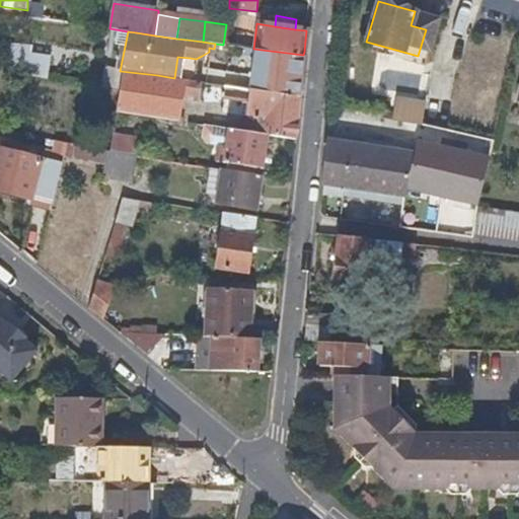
[(9,47),(8,70),(17,72),(20,48),(9,47)]
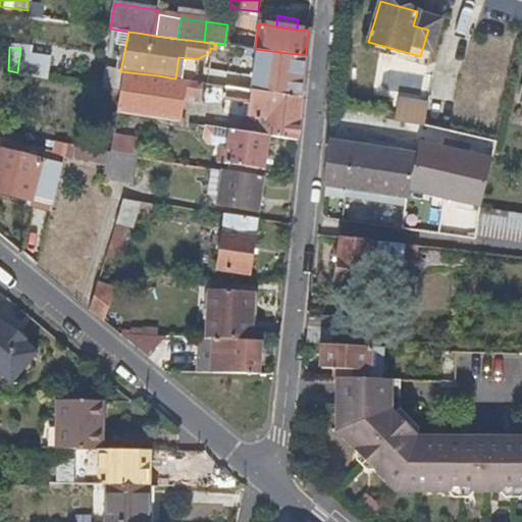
[(248,48),(243,47),(242,56),(253,58),(249,89),(265,91),(301,96),(305,55),(255,49),(248,48)]
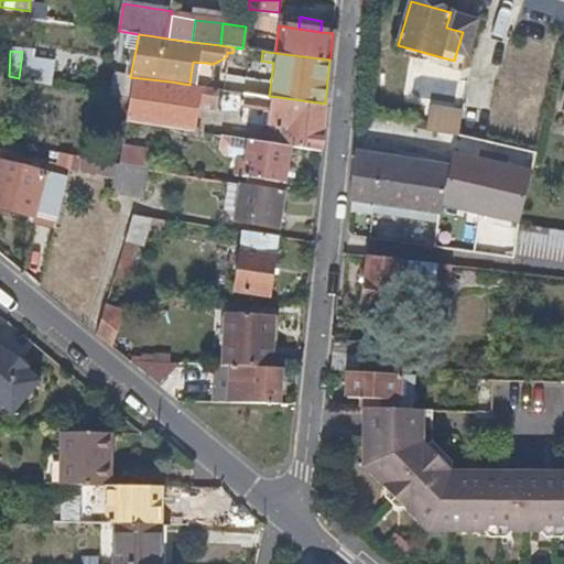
[(204,86),(206,63),(193,62),(190,85),(197,86),(201,86),(204,86)]
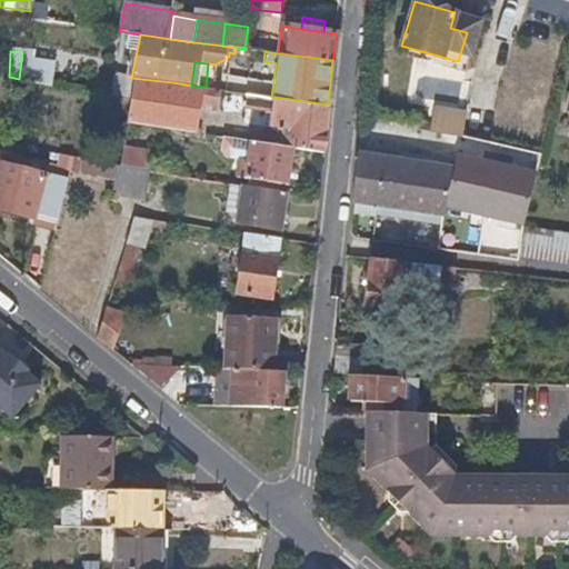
[(199,87),(191,86),(172,82),(131,78),(128,96),(128,99),(123,121),(177,130),(192,132),(197,100),(199,87)]
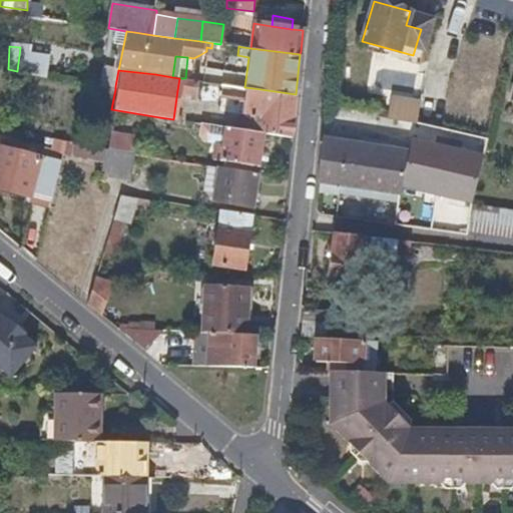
[(195,80),(185,78),(182,78),(179,78),(177,90),(193,93),(195,80)]
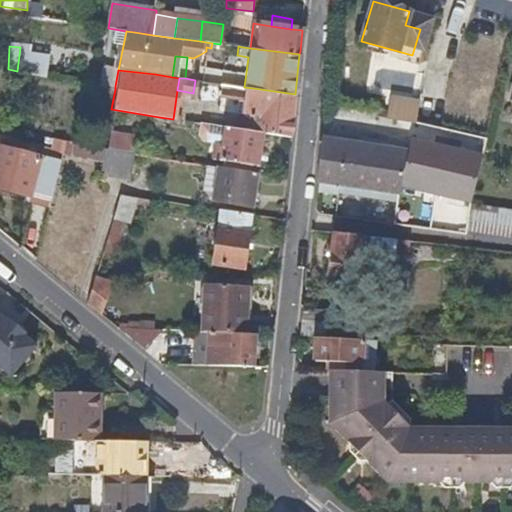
[(260,89),(244,87),(220,84),(218,97),(241,100),(241,112),(253,114),(251,131),(253,131),(262,133),(291,138),(293,112),(295,94),(260,89)]
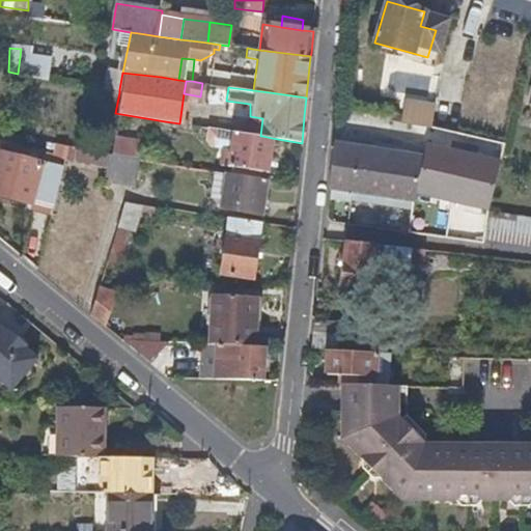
[(406,94),(399,118),(401,119),(429,126),(435,107),(436,102),(406,94)]
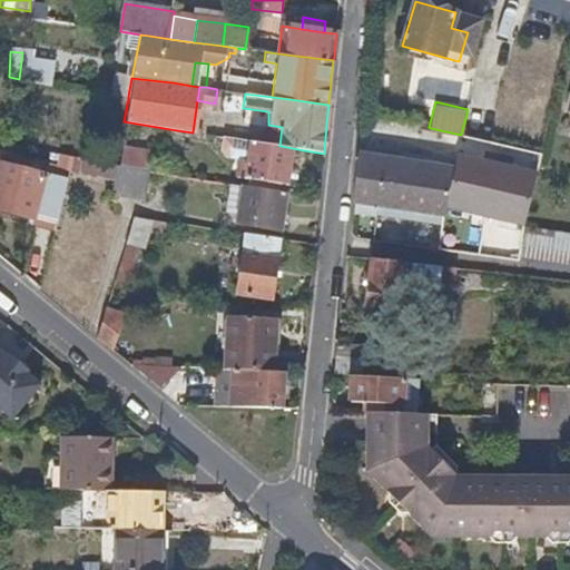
[(416,125),(410,164),(423,166),(452,170),(455,158),(458,149),(461,135),(431,128),(429,127),(416,125)]
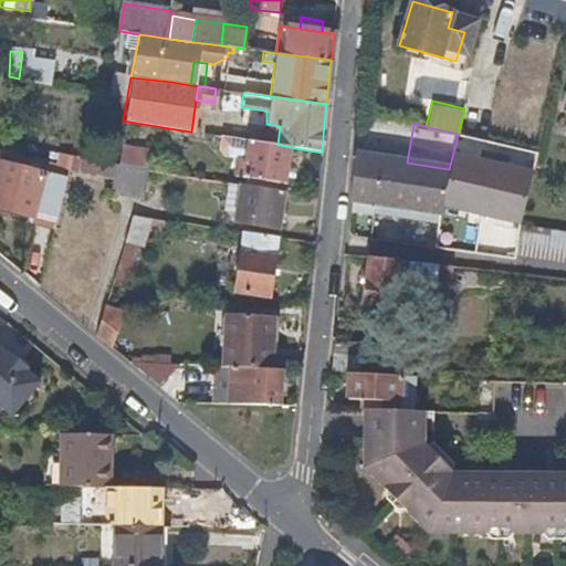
[(280,145),(278,145),(245,140),(239,176),(244,177),(243,184),(279,189),(280,189),(280,182),(283,182),(290,147),(280,145)]
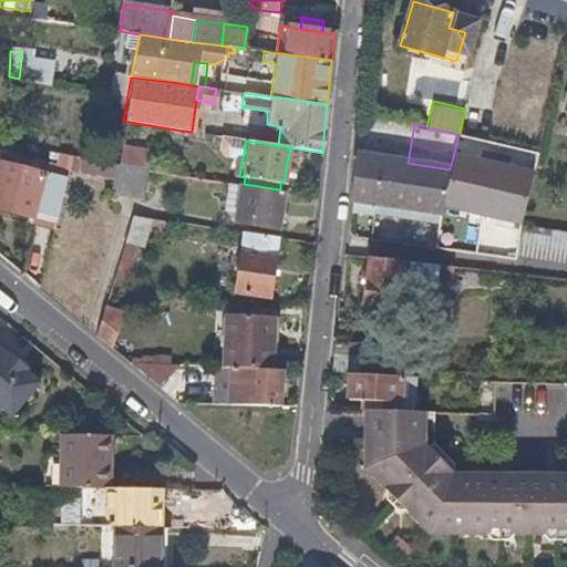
[(481,222),(519,228),(519,226),(533,175),(536,163),(480,153),(455,148),(453,157),(450,169),(442,202),(440,215),(481,222)]
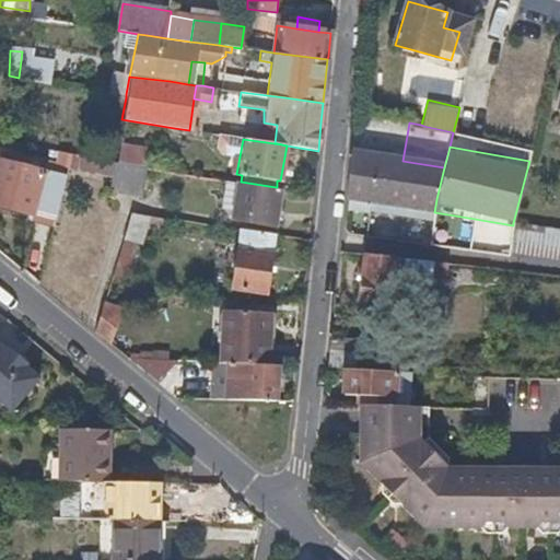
[(347,176),(345,199),(352,200),(370,202),(375,203),(420,210),(434,212),(436,199),(444,167),(416,163),(403,161),(393,160),(350,153),(347,176)]
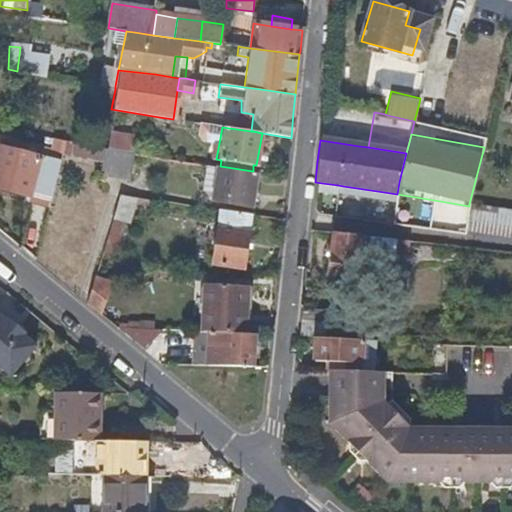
[(29,192),(49,197),(52,187),(57,161),(0,148),(0,190),(27,197),(29,192)]
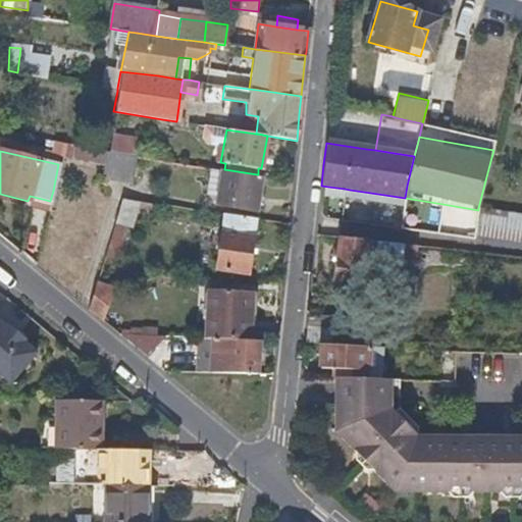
[(132,184),(137,156),(133,155),(108,152),(103,178),(132,184)]
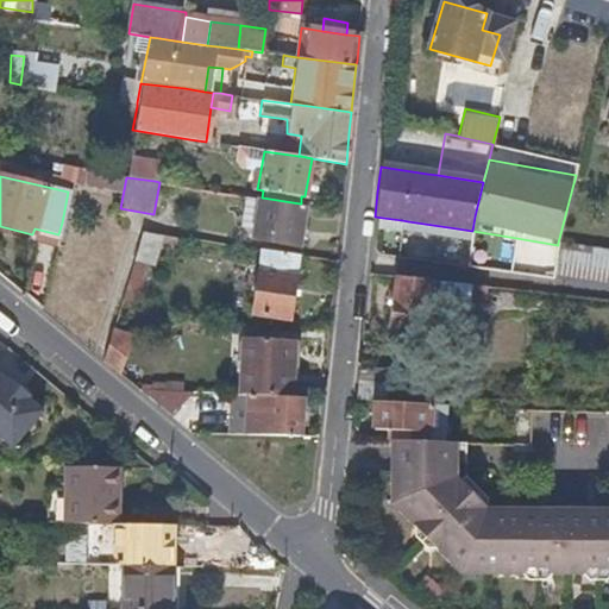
[(297,243),(305,205),(301,203),(300,203),(262,198),(256,198),(252,237),(297,243)]
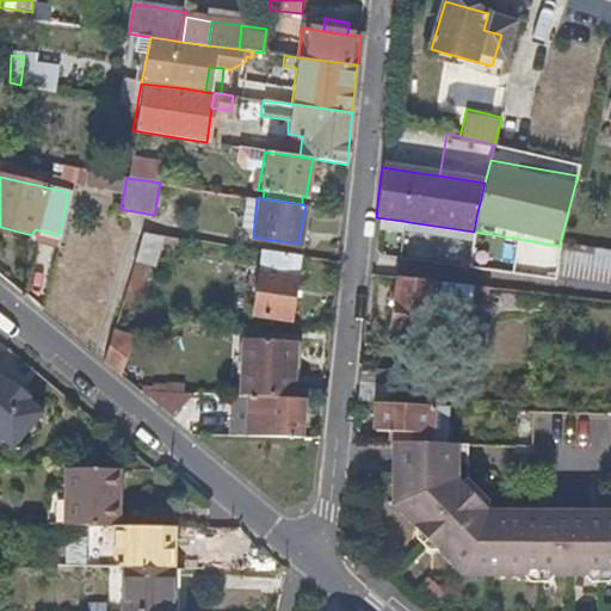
[(409,222),(403,221),(397,261),(417,264),(491,273),(525,278),(551,282),(560,246),(518,239),(474,232),(458,229),(409,222)]
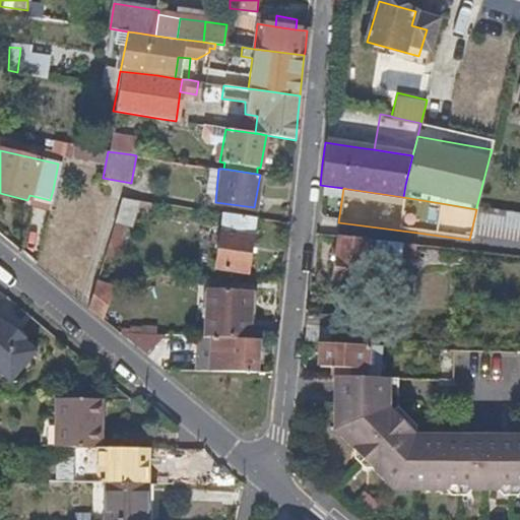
[(121,198),(114,219),(142,228),(149,202),(121,198)]
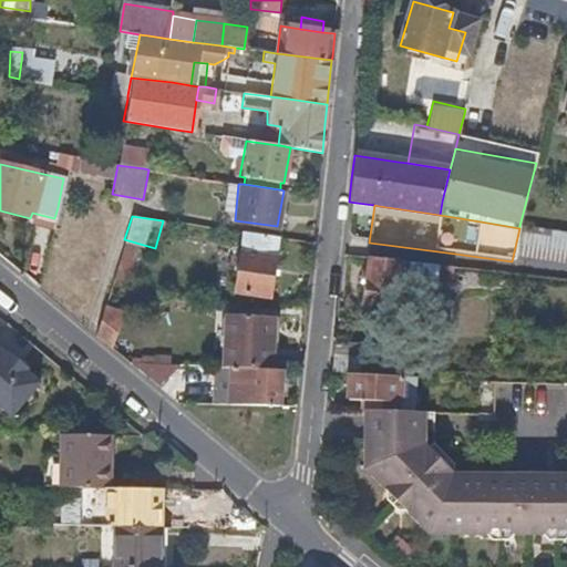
[(238,257),(236,277),(235,290),(267,295),(269,280),(275,235),(241,230),(238,257)]
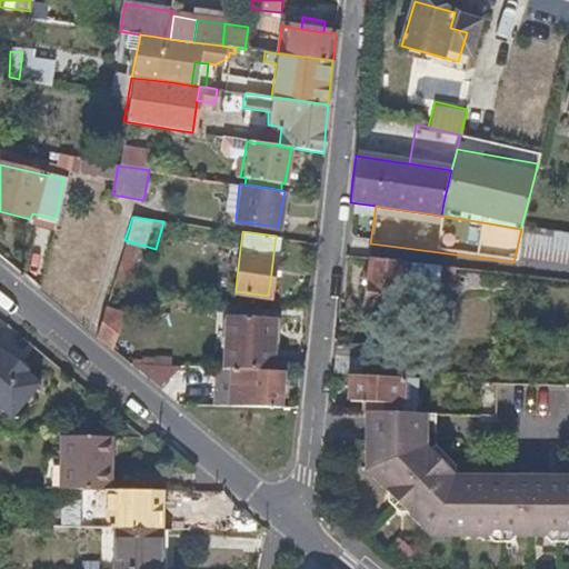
[(568,235),(522,231),(519,263),(568,267),(568,235)]
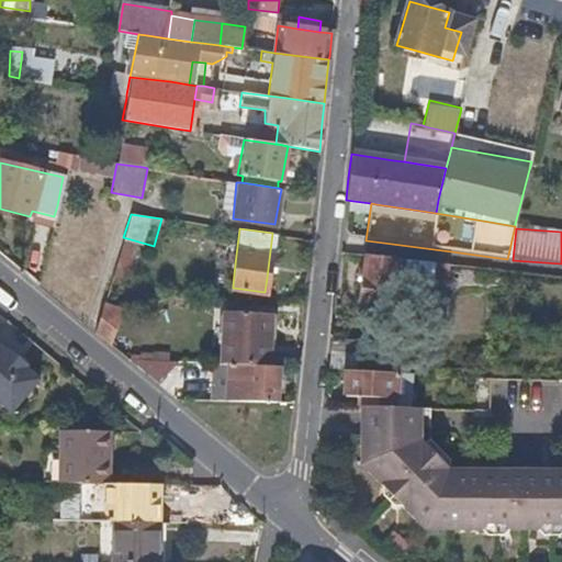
[(130,279),(134,247),(121,245),(116,277),(130,279)]
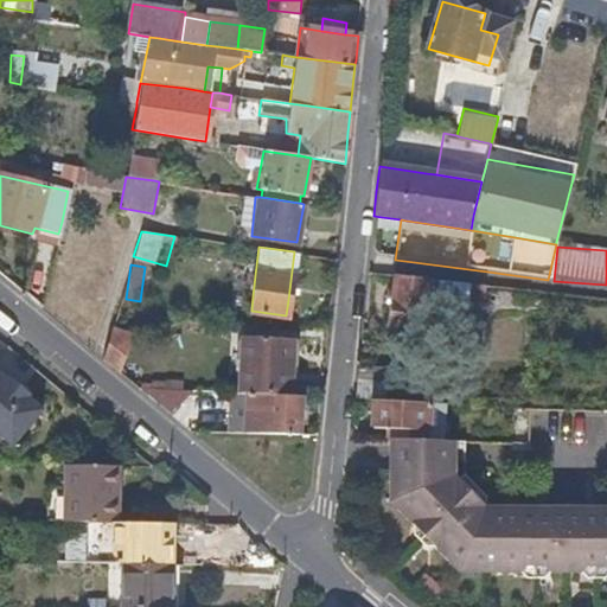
[(438,299),(440,300),(487,305),(490,291),(481,289),(427,283),(398,280),(396,298),(394,326),(423,328),(425,312),(429,311),(432,289),(438,289),(438,299)]
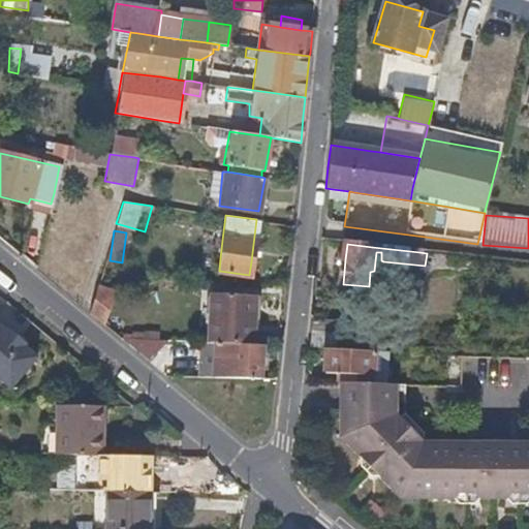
[(93,300),(89,313),(95,317),(103,324),(114,290),(97,285),(93,300)]
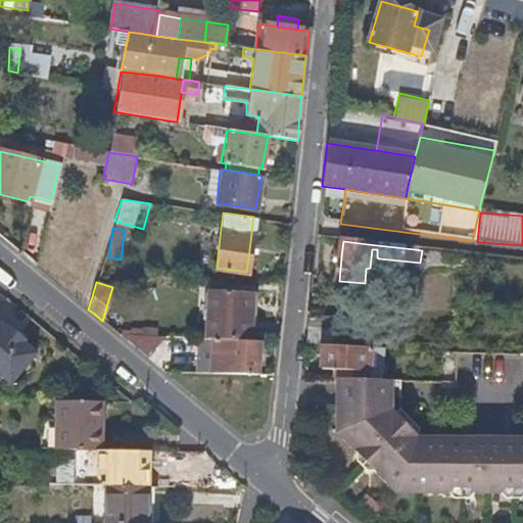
[(209,290),(205,339),(210,339),(237,340),(251,340),(253,292),(209,290)]
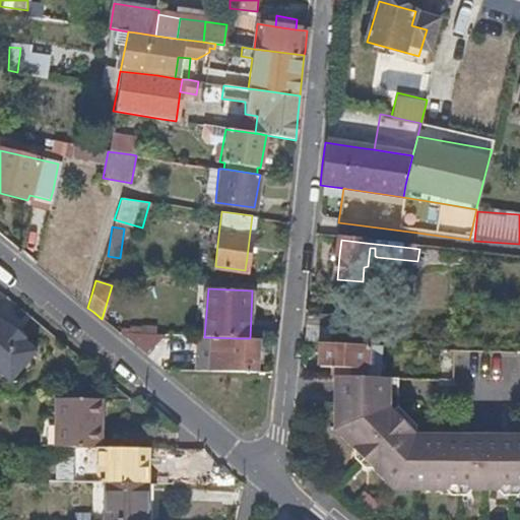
[(307,321),(305,344),(322,344),(368,347),(370,325),(337,321),(337,318),(307,315),(307,321)]
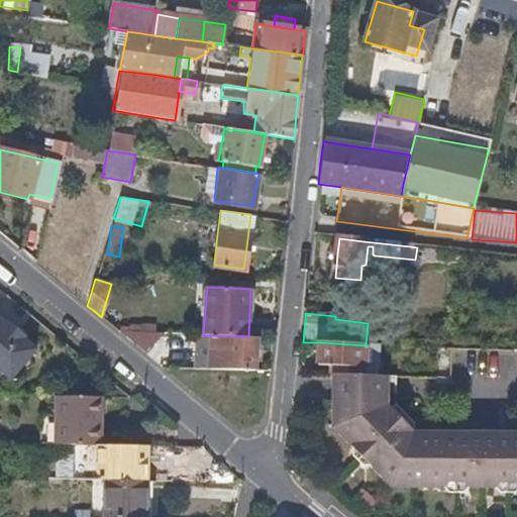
[(27,335),(9,320),(7,322),(0,316),(0,368),(12,379),(37,348),(26,338),(27,335)]
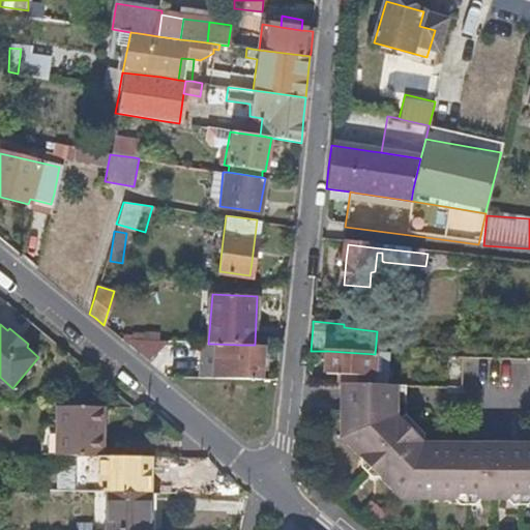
[(144,342),(121,341),(143,357),(144,342)]
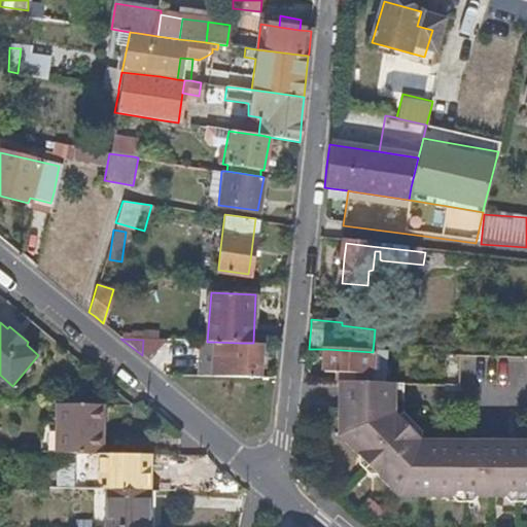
[(181,362),(180,375),(200,375),(239,376),(258,377),(259,343),(253,343),(239,343),(212,342),(212,362),(181,362)]
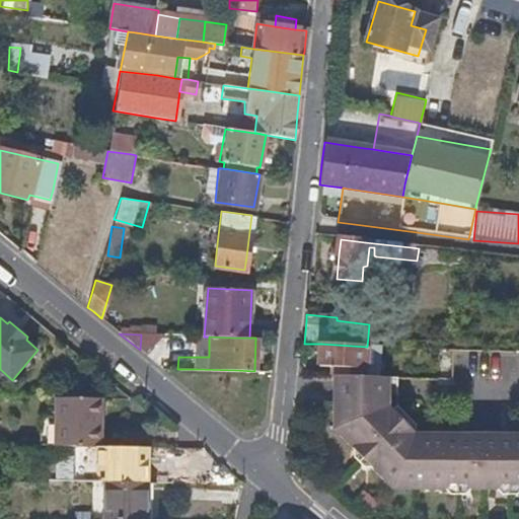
[(367,347),(321,344),(319,369),(365,371),(367,347)]
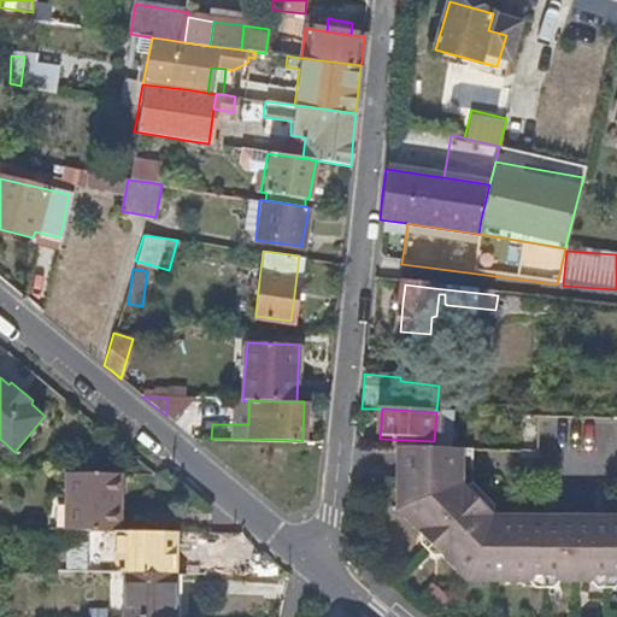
[(433,450),(397,447),(395,460),(395,463),(395,521),(406,530),(448,564),(471,583),(494,583),(616,583),(616,517),(610,517),(526,517),(498,516),(462,487),(462,463),(462,451),(433,450)]
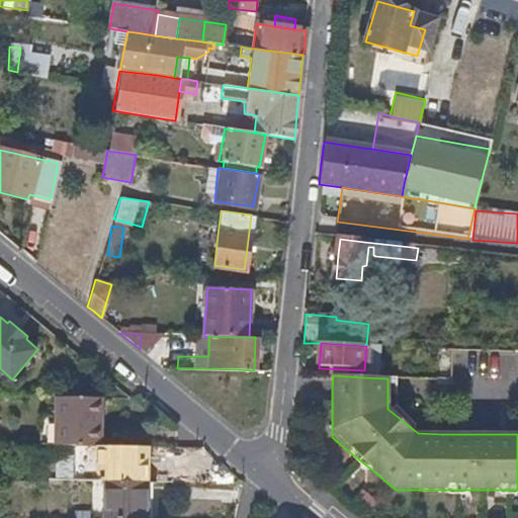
[(92,443),(99,443),(99,396),(56,396),(55,442),(72,443),(92,443)]
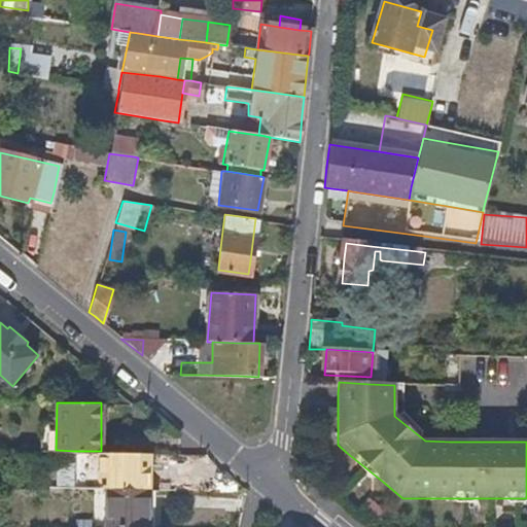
[(130,471),(130,452),(101,451),(94,451),(73,451),(72,485),(105,486),(111,487),(121,487),(121,471),(130,471)]
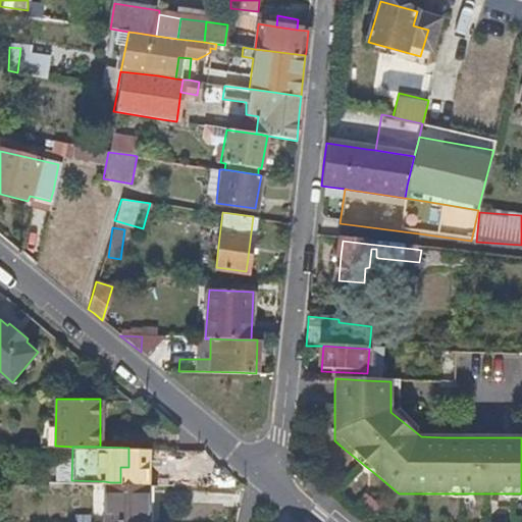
[(151,521),(153,483),(120,482),(110,482),(108,521),(119,521),(127,521),(151,521)]
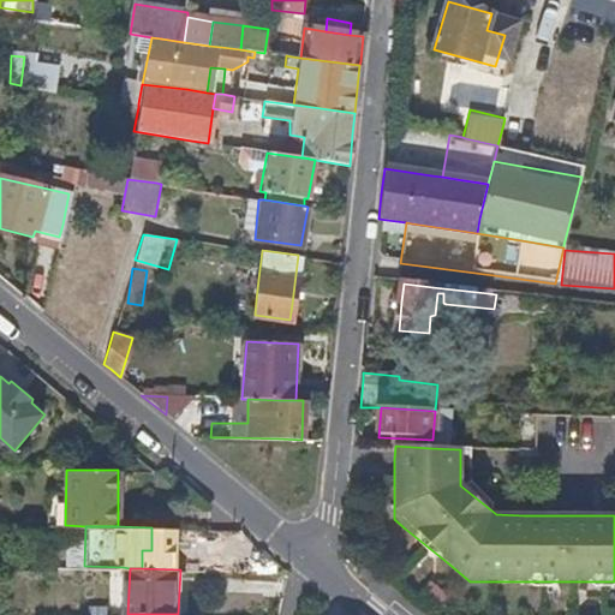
[(187,614),(189,569),(180,569),(178,614),(187,614)]
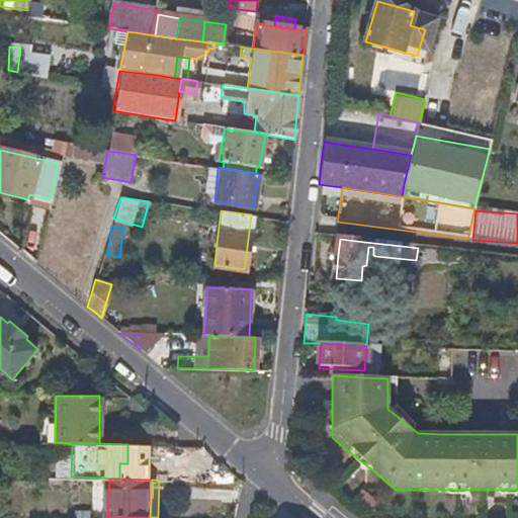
[(352,517),(358,517),(361,514),(350,505),(345,511),(352,517)]
